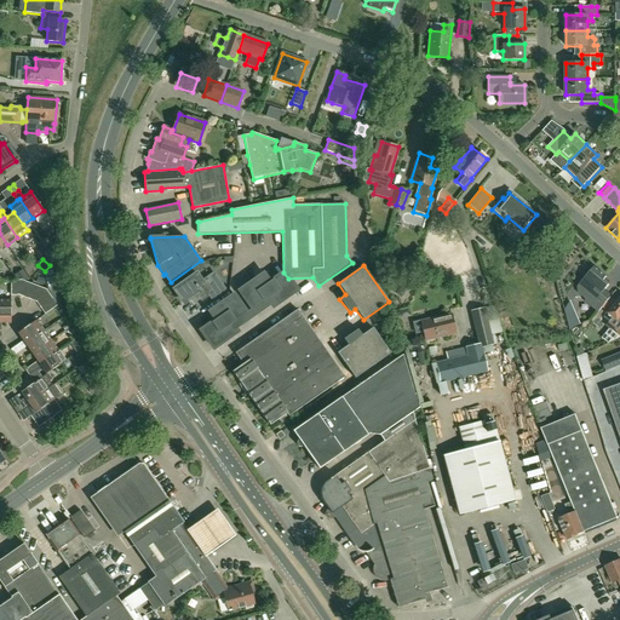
[(602,308),(612,296),(604,291),(609,285),(603,281),(607,277),(595,267),(578,286),(579,293),(585,299),(586,302),(598,313),(602,308)]
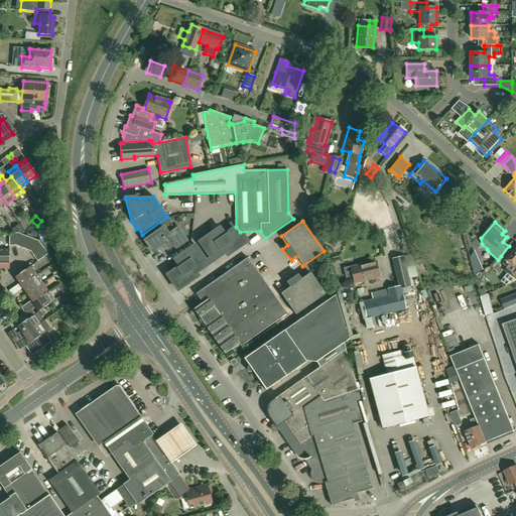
[(220,229),(200,242),(210,257),(222,248),(227,255),(247,242),(240,232),(236,227),(232,231),(228,226),(221,231),(220,229)]
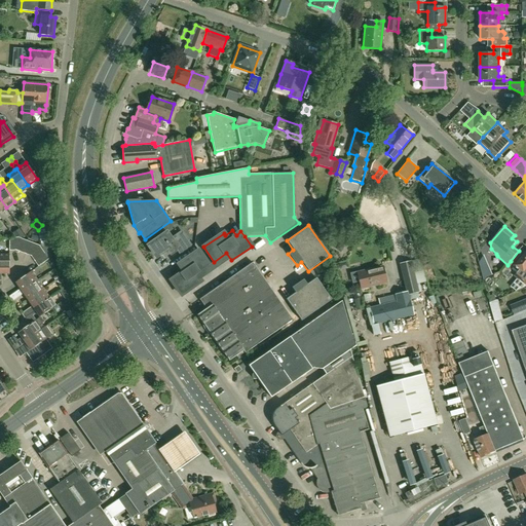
[(166,233),(148,246),(156,258),(167,250),(171,255),(178,250),(181,255),(191,248),(181,232),(171,239),(166,233)]
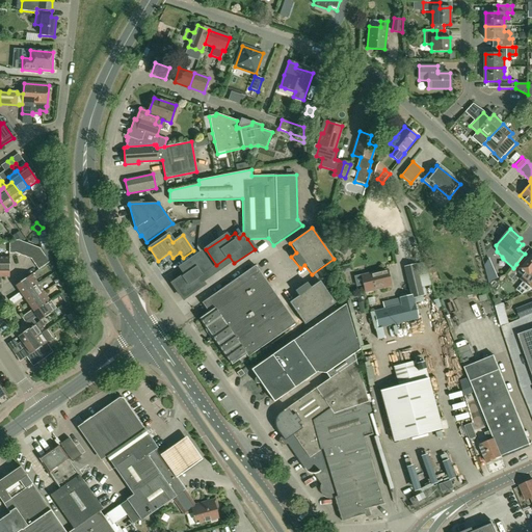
[(19,255),(23,242),(19,240),(9,240),(9,254),(16,254),(19,255)]
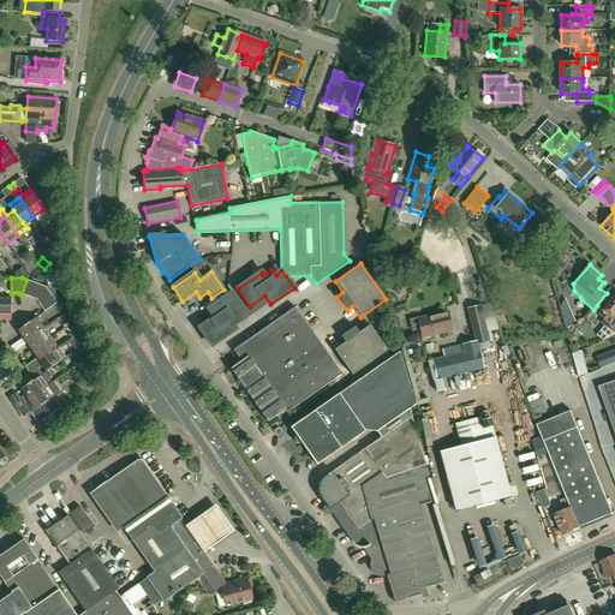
[(29,297),(35,282),(27,280),(22,294),(29,297)]
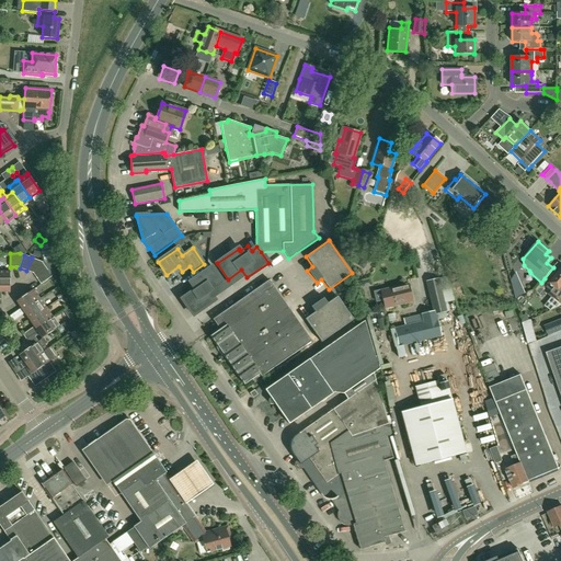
[(33,273),(42,262),(32,258),(26,271),(33,273)]
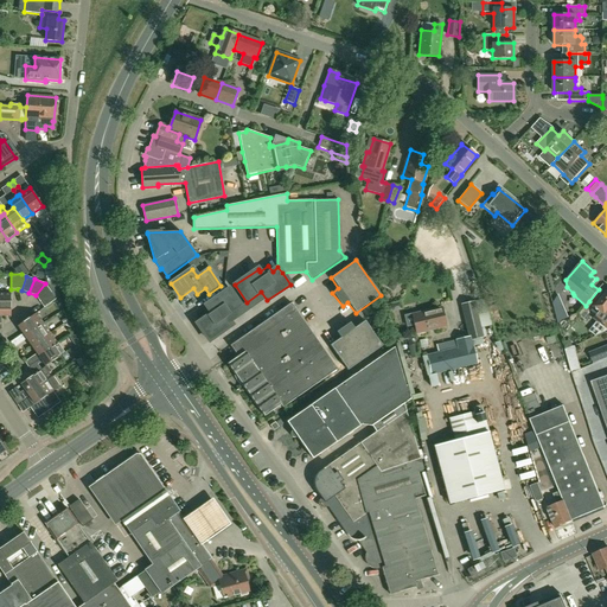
[(51,293),(45,283),(36,295),(39,301),(51,293)]
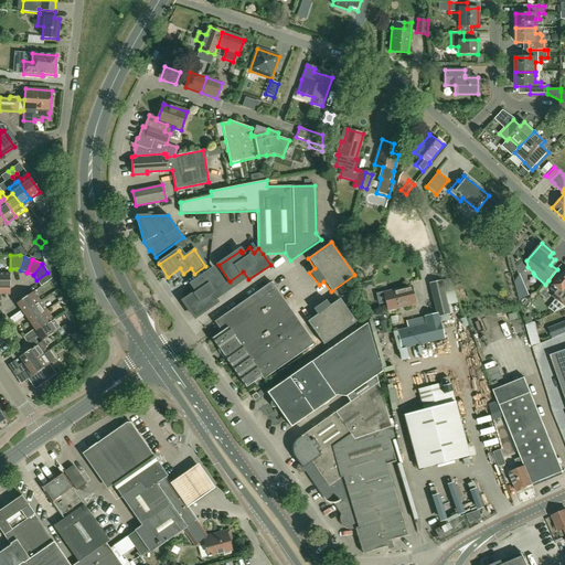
[(557,269),(548,280),(552,283),(561,273),(562,275),(564,270),(564,267),(562,265),(557,269)]
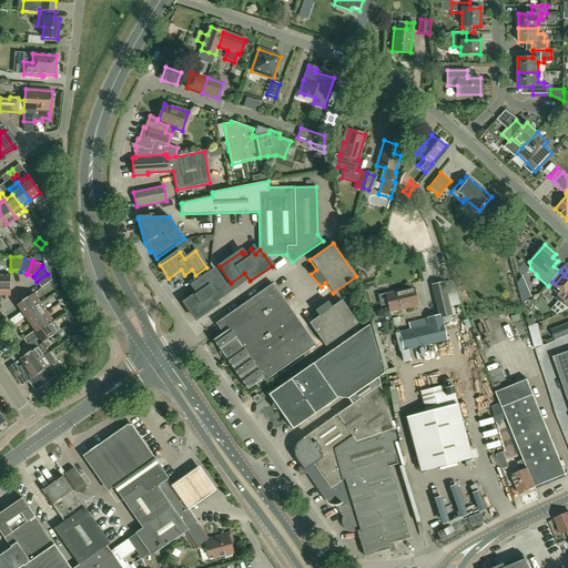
[(225,287),(214,271),(192,286),(194,288),(186,294),(190,298),(184,303),(195,320),(217,304),(212,296),(225,287)]
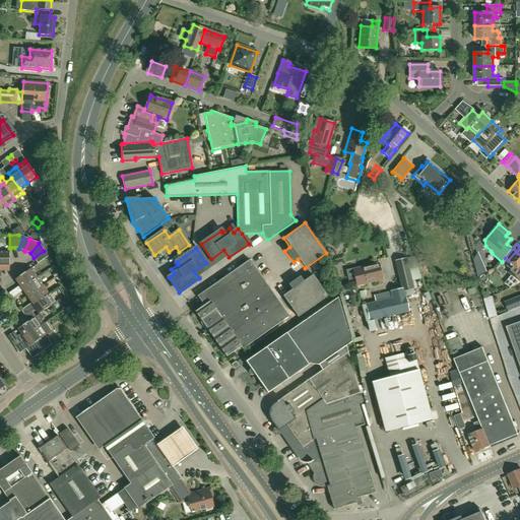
[(519,249),(517,253),(510,262),(516,267),(513,270),(514,272),(511,275),(519,281),(519,249)]
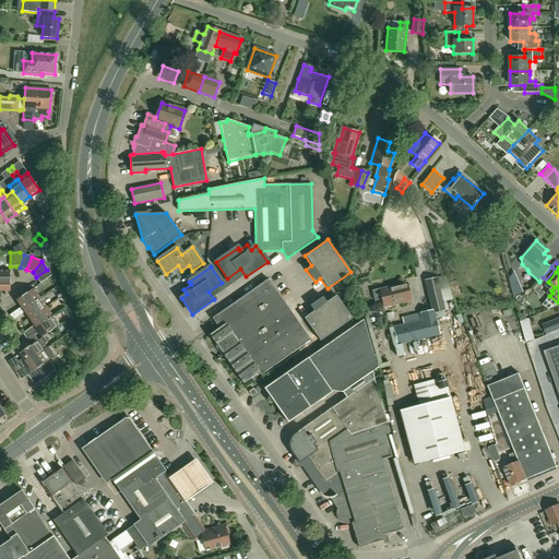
[(10,292),(10,271),(0,270),(0,290),(1,292),(10,292)]
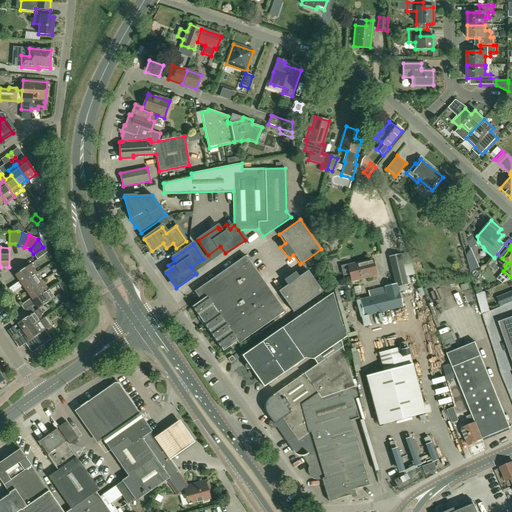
[(37,260),(47,252),(43,247),(33,254),(37,260)]
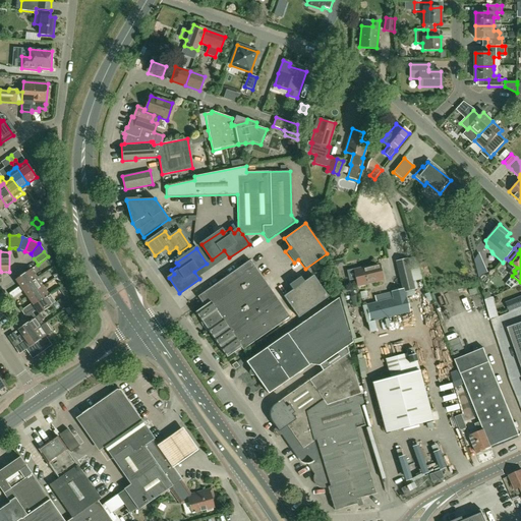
[(254,262),(257,266),(265,261),(263,256),(254,262)]
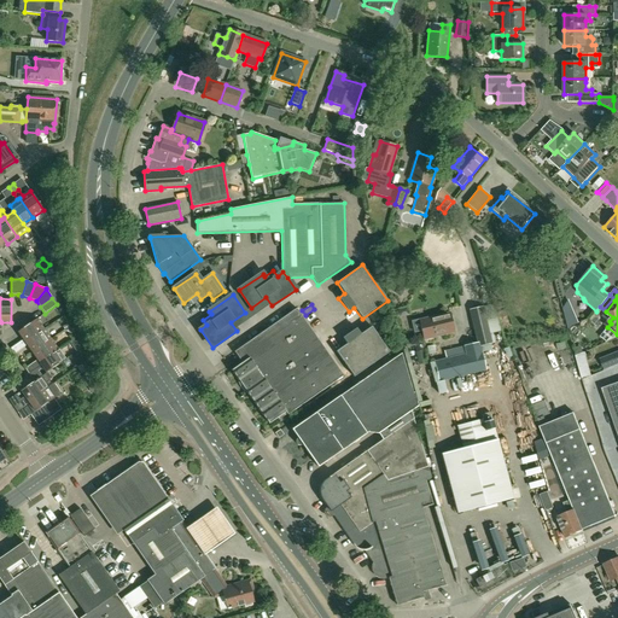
[(482,307),(470,310),(476,331),(478,343),(479,343),(481,347),(491,344),(482,307)]
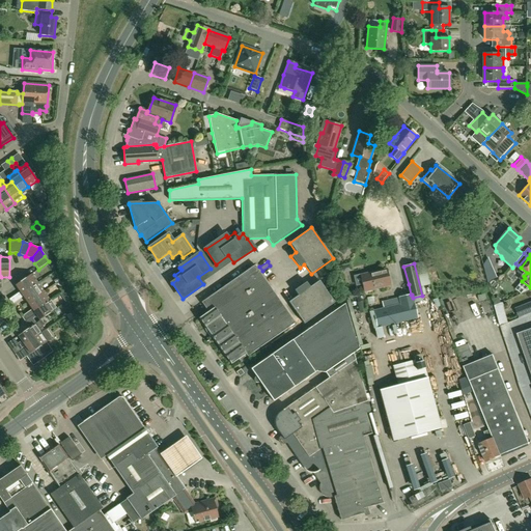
[(247,357),(295,323),(254,266),(201,303),(208,312),(199,318),(231,364),(246,355),(247,357)]
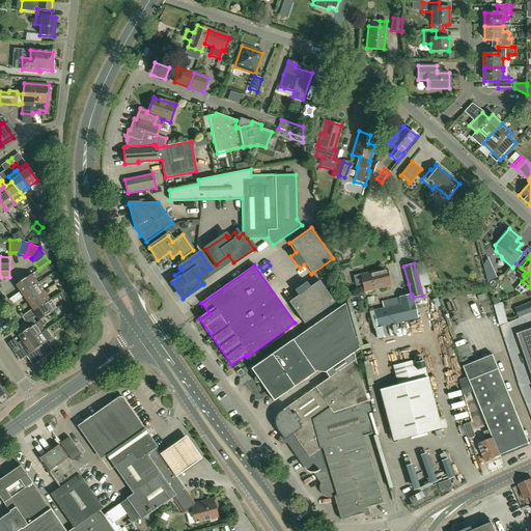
[(390,285),(386,269),(360,275),(354,277),(357,286),(363,285),(364,292),(390,285)]
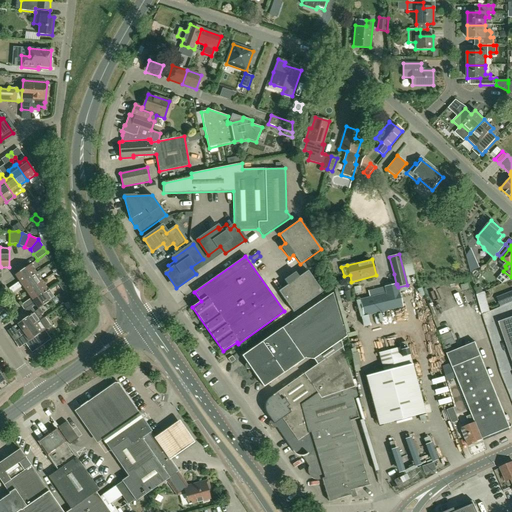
[(479,268),(477,262),(469,266),(470,272),(479,268)]
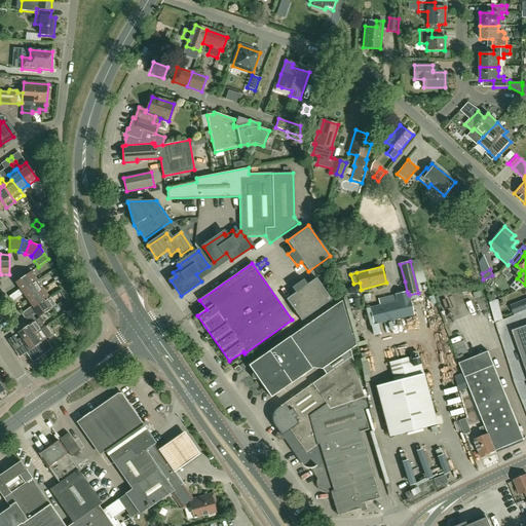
[(22,292),(37,280),(31,271),(15,283),(20,290),(14,293),(17,297),(23,294),(22,292)]
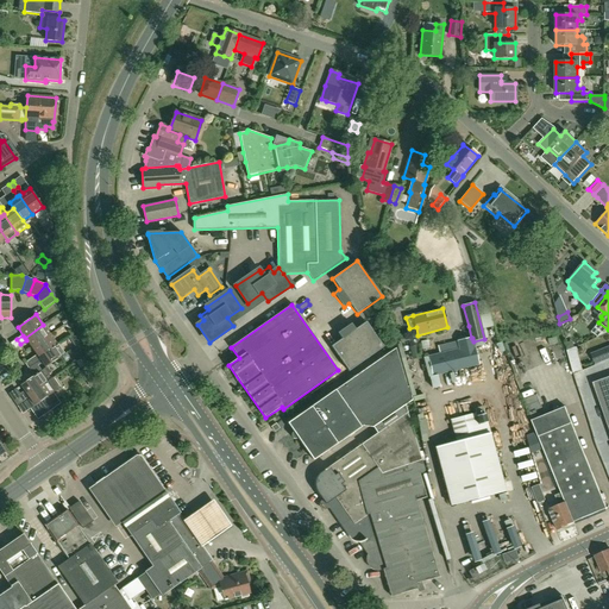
[(349,372),(384,347),(366,322),(356,330),(351,324),(338,333),(341,339),(331,346),(349,372)]
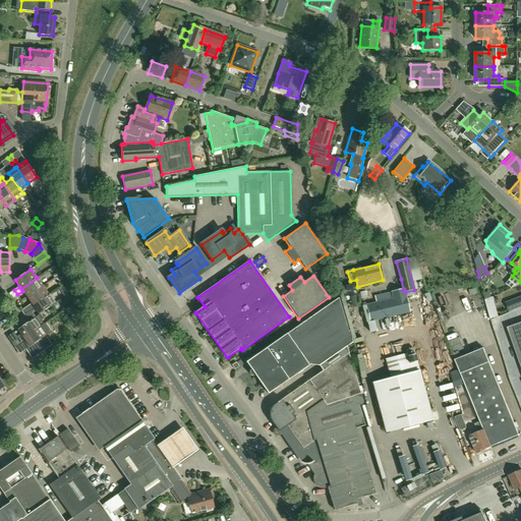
[(26,297),(43,286),(37,278),(21,289),(22,291),(26,297)]
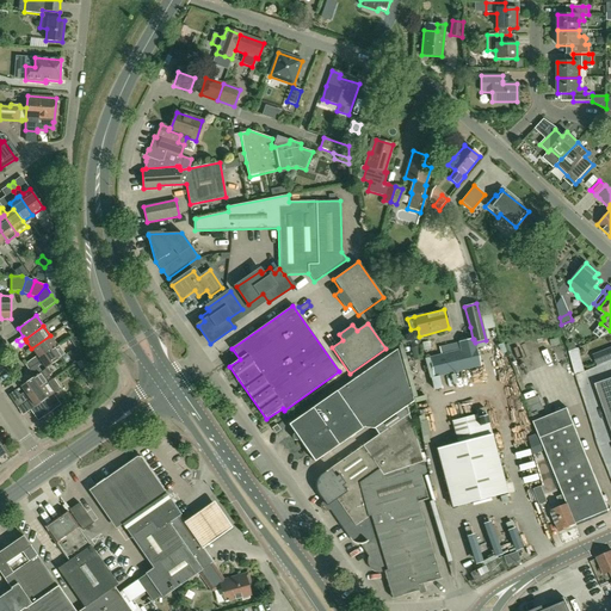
[(38,359),(57,346),(50,335),(31,349),(37,356),(31,360),(35,365),(41,362),(38,359)]
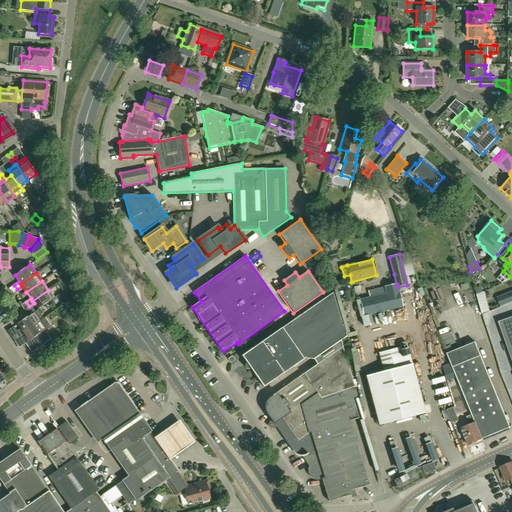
[(403,307),(398,287),(397,284),(396,284),(384,287),(368,291),(369,297),(360,300),(364,316),(403,307)]
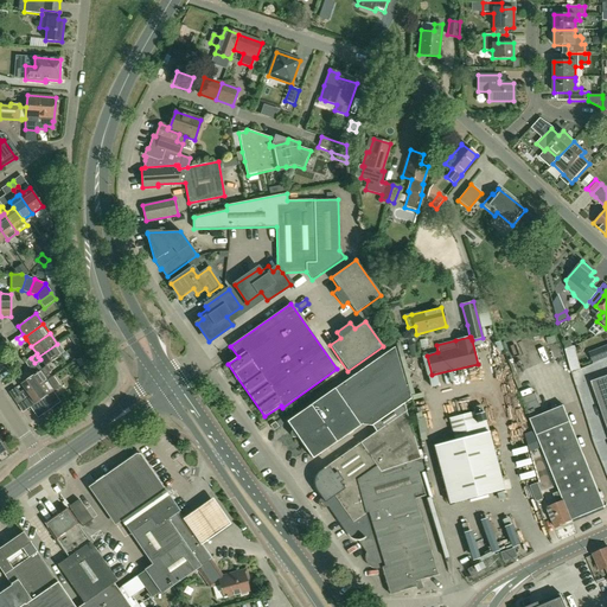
[(20,343),(17,338),(11,343),(14,347),(20,343)]
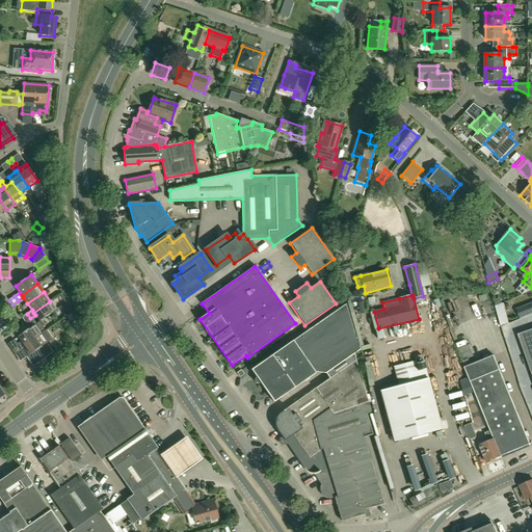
[(40,321),(41,321),(56,310),(50,301),(33,313),(35,315),(40,321)]
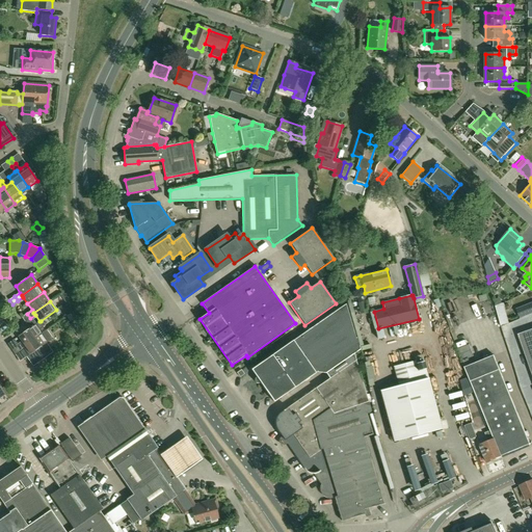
[(71,311),(67,303),(62,307),(67,314),(71,311)]
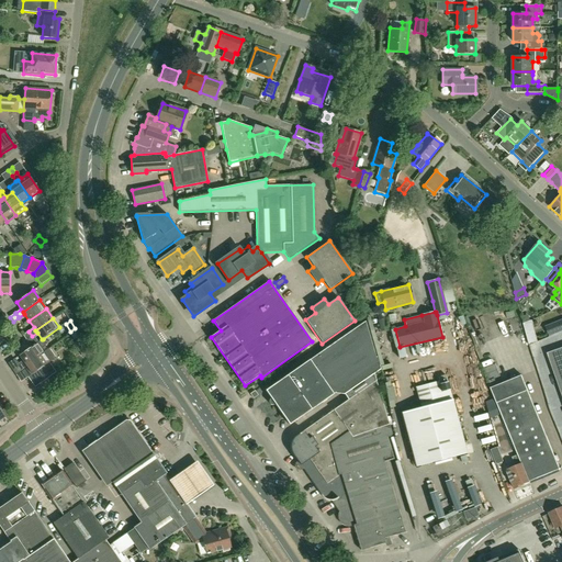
[(561,330),(561,326),(560,321),(546,326),(550,336),(561,330)]
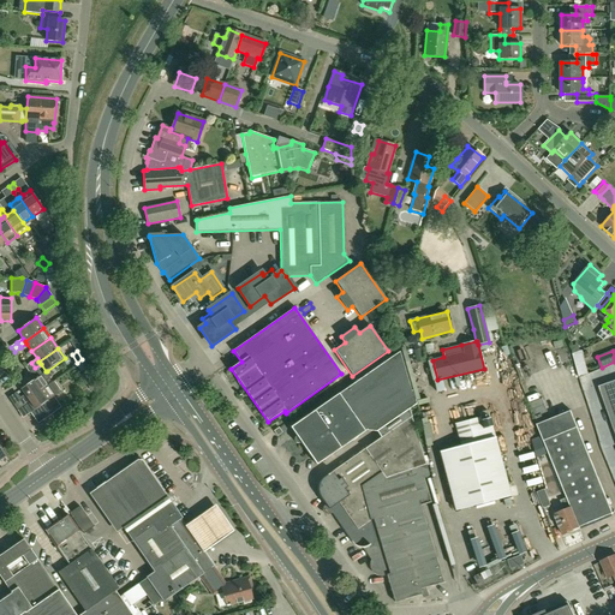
[(377,431),(408,410),(417,404),(413,390),(411,392),(399,352),(339,394),(291,428),(296,436),(296,437),(294,439),(294,440),(294,441),(296,442),(297,443),(298,445),(299,443),(302,443),(316,465),(364,431),(377,431)]
